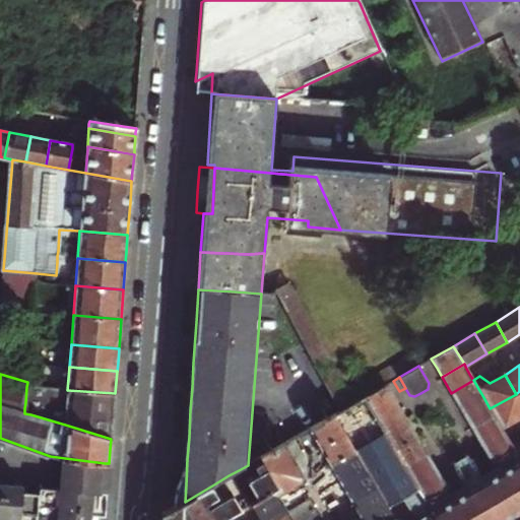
[(455,401),(461,410),(483,397),(473,380),(451,393),(455,401)]
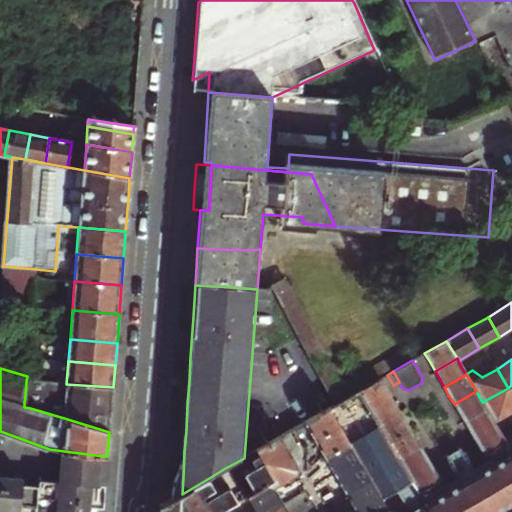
[(358,391),(368,407),(389,395),(384,387),(379,379),(358,391)]
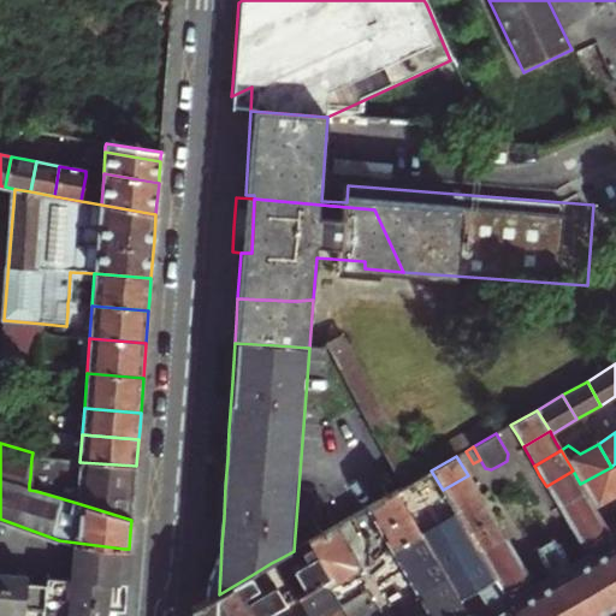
[(78,487),(134,492),(135,480),(136,466),(80,462),(78,487)]
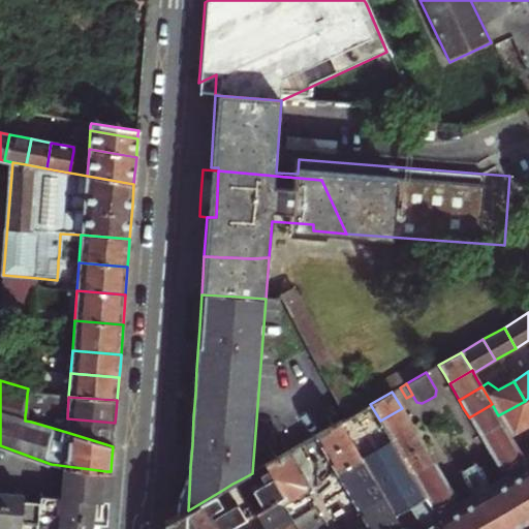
[(502,423),(509,435),(525,426),(528,424),(528,407),(525,401),(498,415),(502,423)]
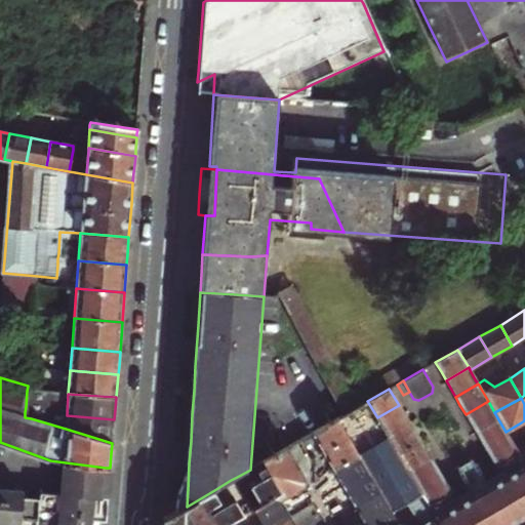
[(397,452),(388,436),(377,417),(367,401),(336,419),(347,438),(357,454),(367,473),(377,491),(387,506),(390,512),(421,494),(417,487),(407,471),(397,452)]
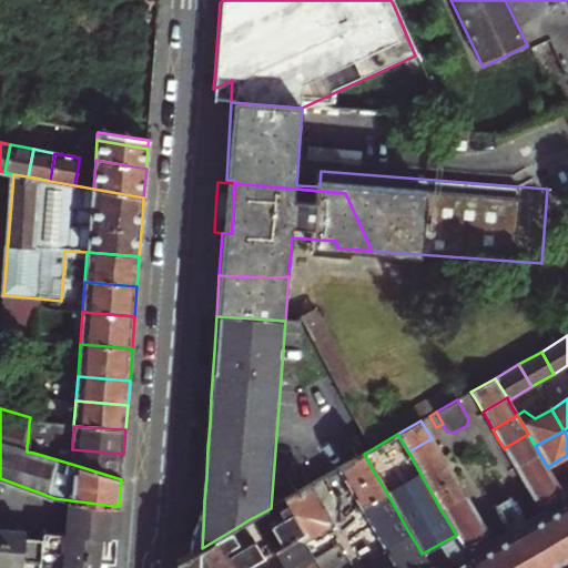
[(528,434),(504,448),(509,458),(515,467),(539,454),(535,446),(528,434)]
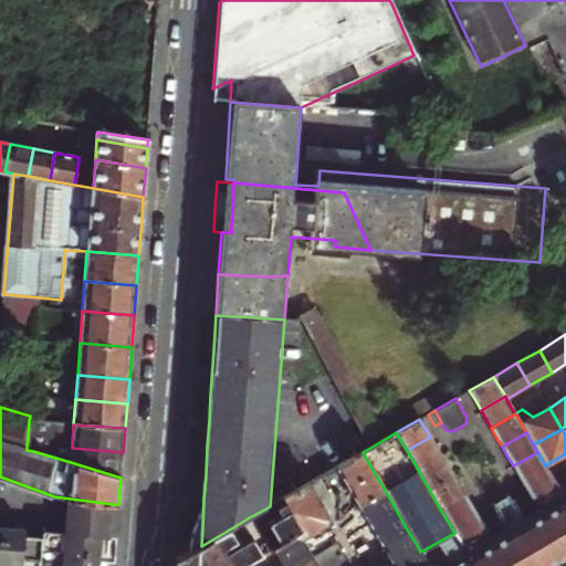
[(407,450),(418,470),(441,457),(437,448),(430,437),(407,450)]
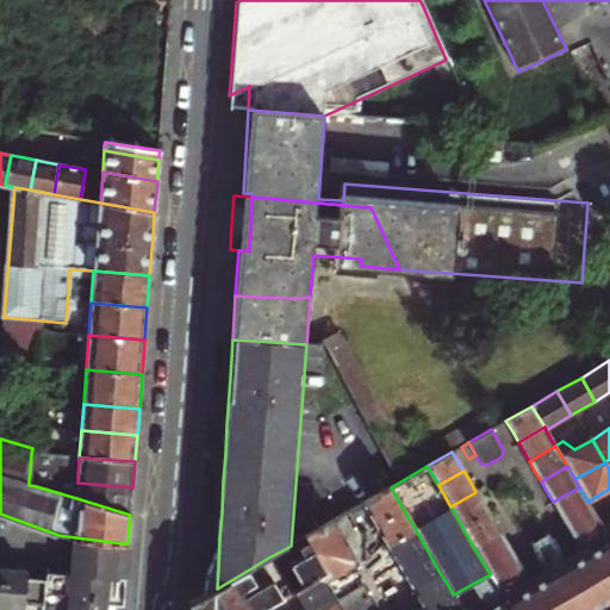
[(131,503),(132,487),(78,483),(76,498),(130,515),(131,503)]
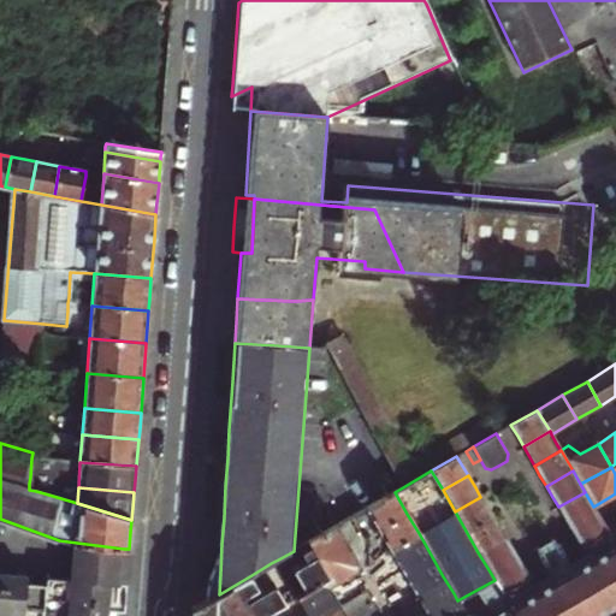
[(372,520),(378,531),(407,514),(395,492),(366,509),(372,520)]
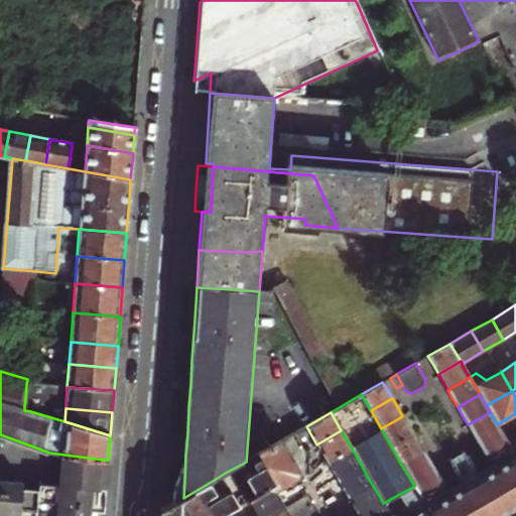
[(505,438),(503,433),(497,424),(490,412),(468,424),(478,442),(486,456),(488,454),(490,457),(503,448),(509,445),(505,438)]
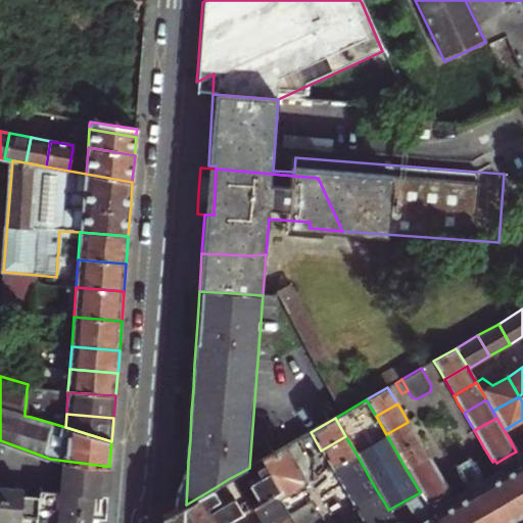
[(386,434),(395,450),(418,438),(413,431),(408,422),(386,434)]
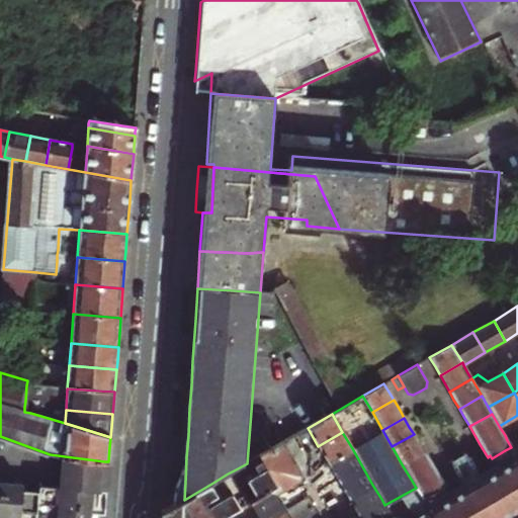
[(323,454),(328,462),(352,448),(342,432),(318,446),(323,454)]
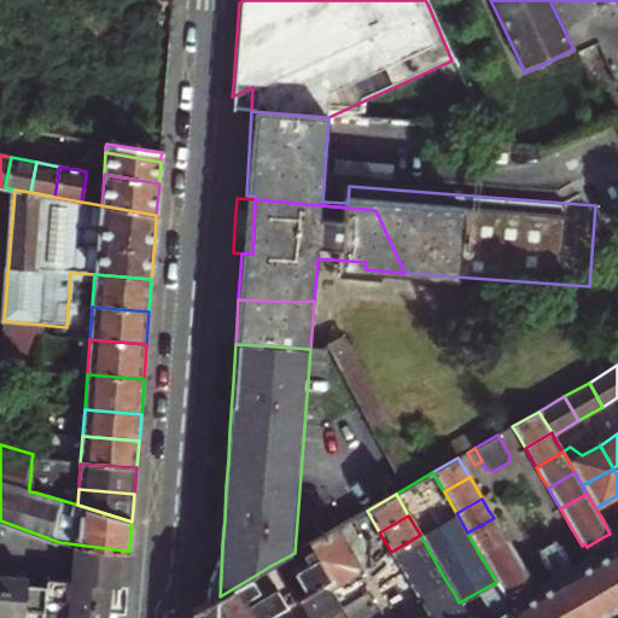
[(610,516),(602,519),(605,525),(612,520),(610,516)]
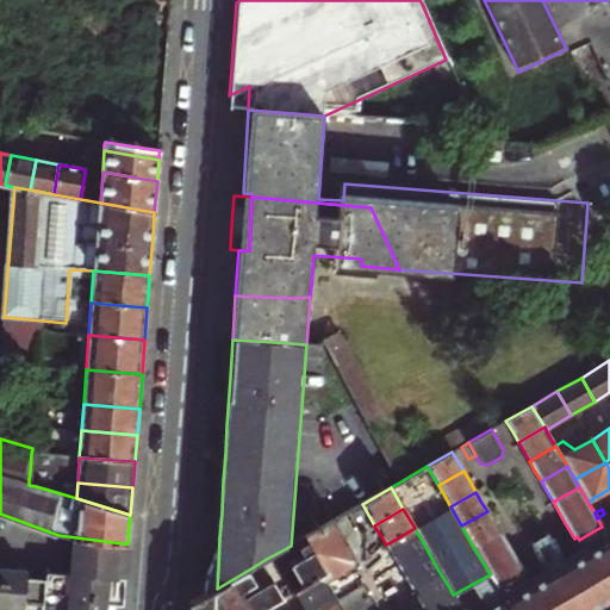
[(609,510),(604,514),(597,518),(602,527),(605,533),(609,539),(609,540),(609,510)]
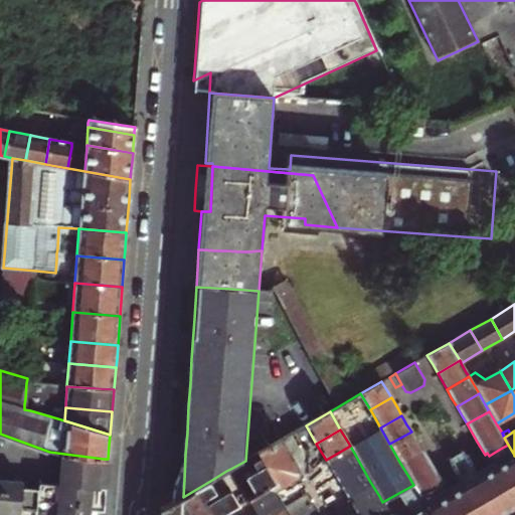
[(389,444),(399,462),(421,449),(414,438),(411,432),(389,444)]
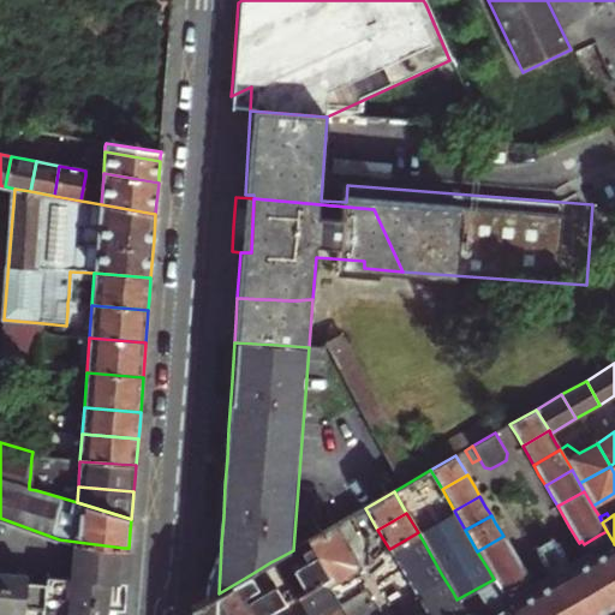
[(335,525),(310,539),(322,560),(347,545),(342,537),(335,525)]
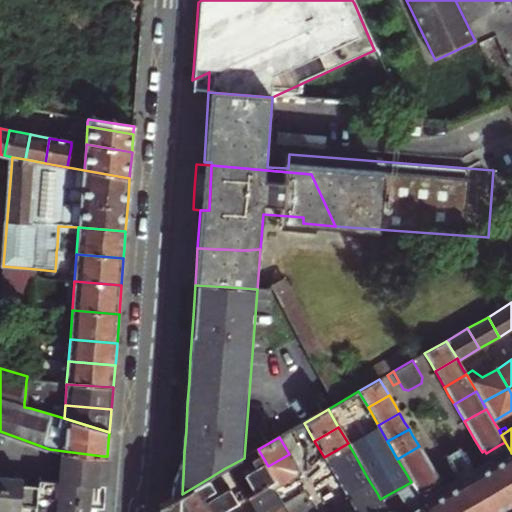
[(505,442),(499,445),(502,451),(508,447),(505,442)]
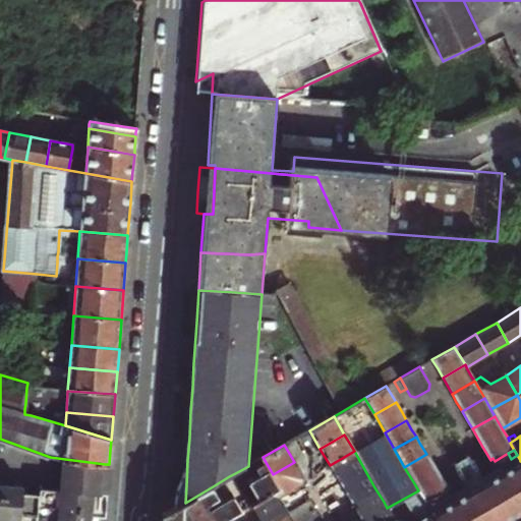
[(364,469),(354,451),(330,465),(335,473),(340,483),(364,469)]
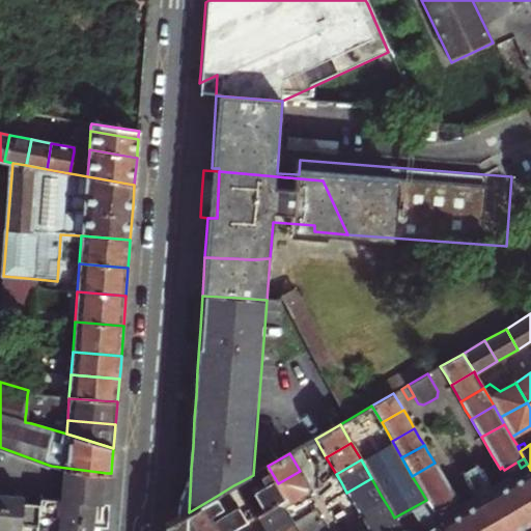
[(412,476),(422,493),(445,480),(439,471),(435,463),(412,476)]
